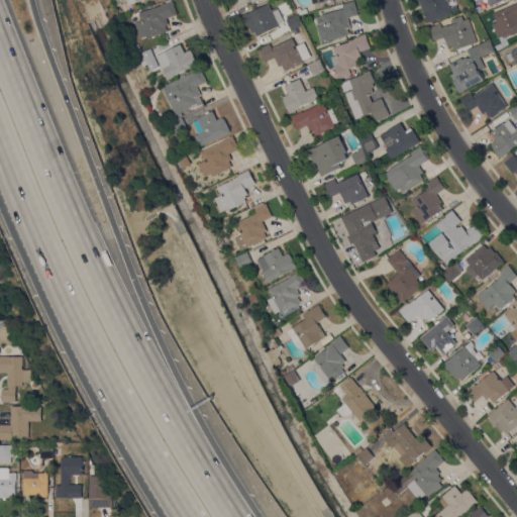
[(139,12),(162,5),(162,4),(173,0),(178,14),(167,17),(169,24),(167,25),(168,30),(166,31),(166,32),(162,33),(163,34),(160,35),(160,34),(147,37),(147,36),(137,38),(133,23),(142,20),(139,12)]
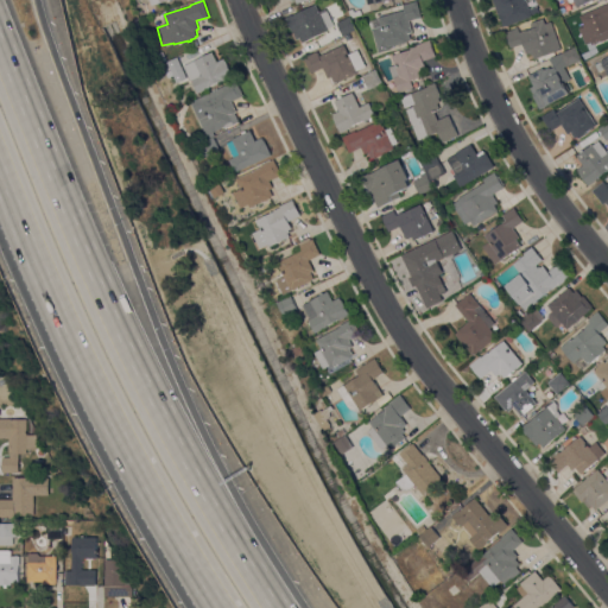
[(536,0),(539,8),(531,11),(532,16),(506,25),(502,26),(501,23),(502,21),(500,14),(499,16),(493,0),(536,0)]
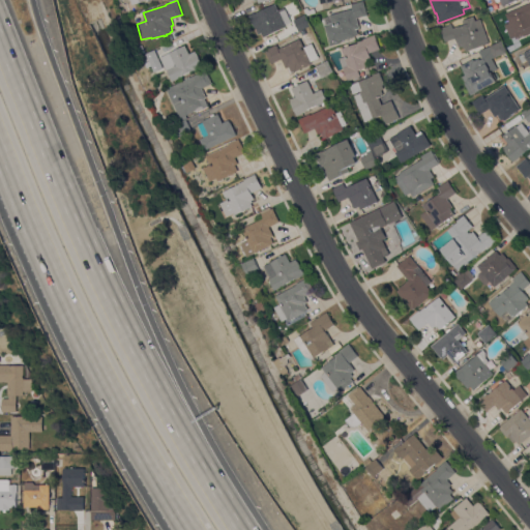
[(529,2),(529,0),(529,33),(526,35),(526,34),(516,38),(516,36),(510,38),(504,25),(509,22),(505,13),(529,2)]
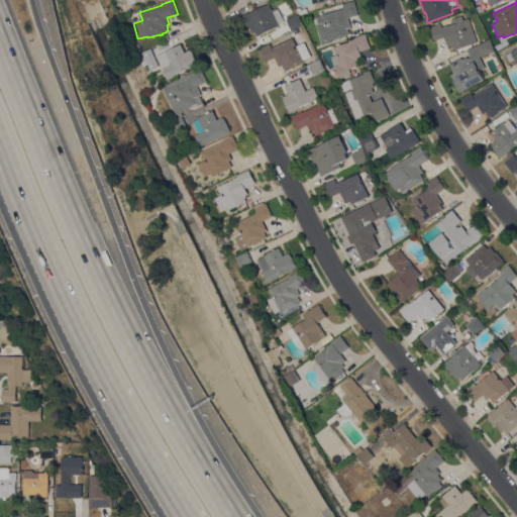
[(354,1),(358,14),(348,17),(350,26),(347,27),(349,33),(347,34),(347,35),(346,35),(347,39),(332,44),(331,41),(322,44),(317,24),(315,17),(322,15),(321,14),(322,14),(321,10),(343,4),(354,1)]
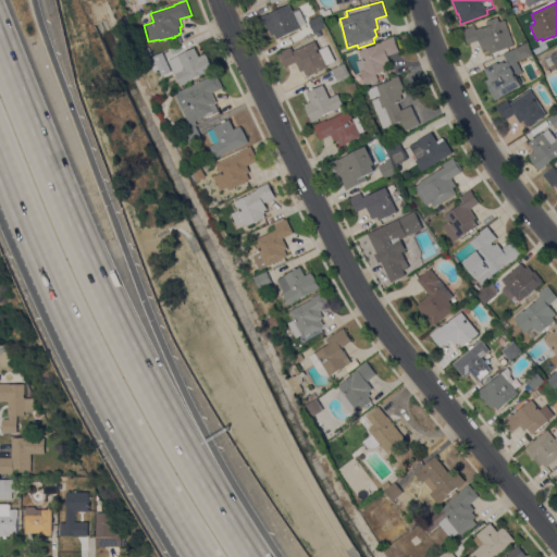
[(277,39),(275,34),(272,36),(262,16),(270,12),(271,13),(289,3),(294,12),(299,10),(306,23),(300,25),(301,27),(277,39)]
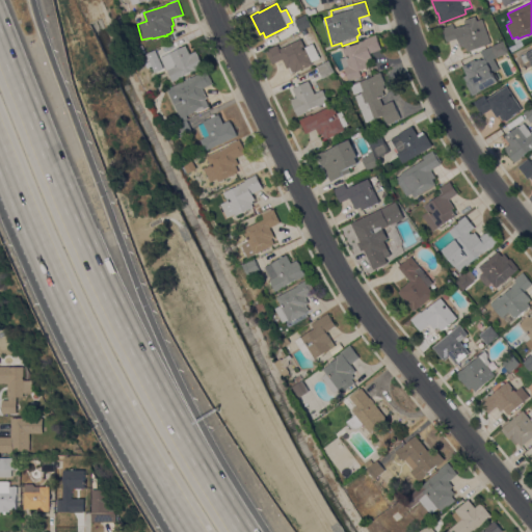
[(308,16),(306,8),(310,7),(310,9),(316,8),(317,12),(308,16)]
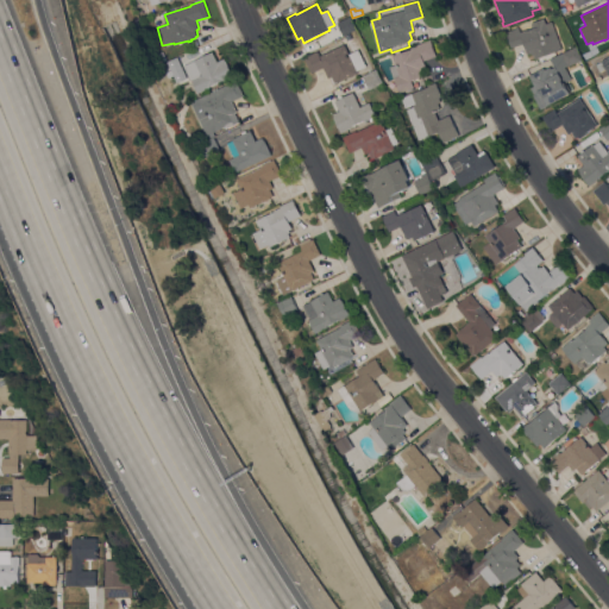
[(337,23),(351,16),(357,30),(344,36),(337,23)]
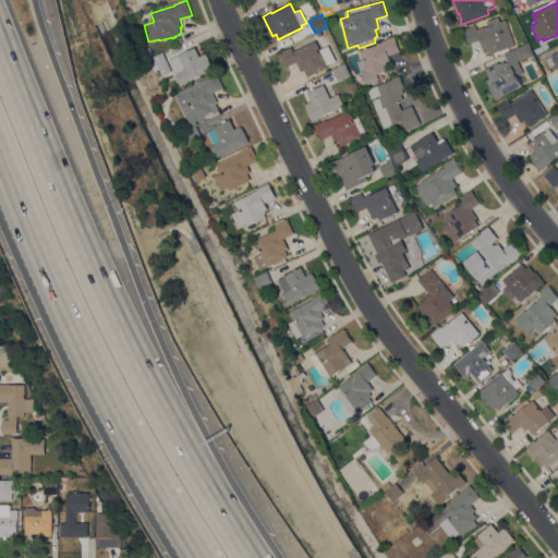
[(516,45),(492,55),(488,48),(484,50),(480,39),(469,44),(463,29),(475,24),(477,29),(484,26),(484,27),(488,25),(487,21),(499,16),(501,22),(506,20),(516,45)]
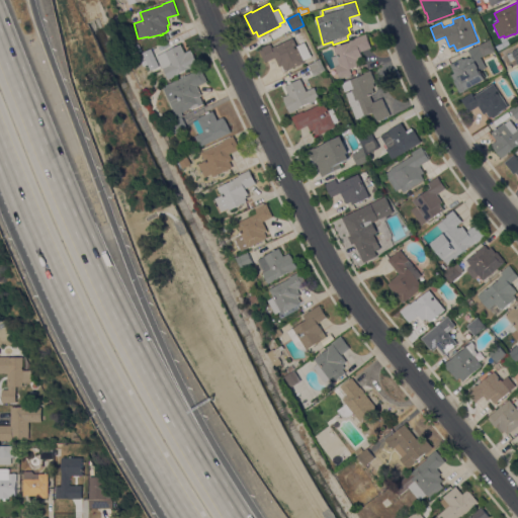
[(355,37),(367,33),(371,48),(361,52),(363,58),(358,60),(360,65),(350,68),(352,75),(340,79),(336,67),(335,67),(331,57),(336,56),(333,48),(337,46),(337,44),(340,42),(341,45),(350,41),(349,40),(355,38),(355,37)]
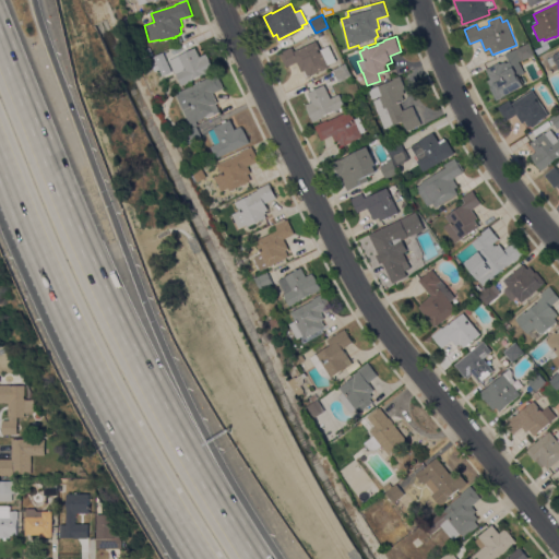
[(294,51),(317,40),(321,49),(329,46),(336,61),(329,64),(329,67),(318,73),(318,74),(312,76),(312,75),(311,76),(310,74),(307,76),(305,71),(302,72),(297,62),(286,68),(280,52),(292,47),(294,51)]
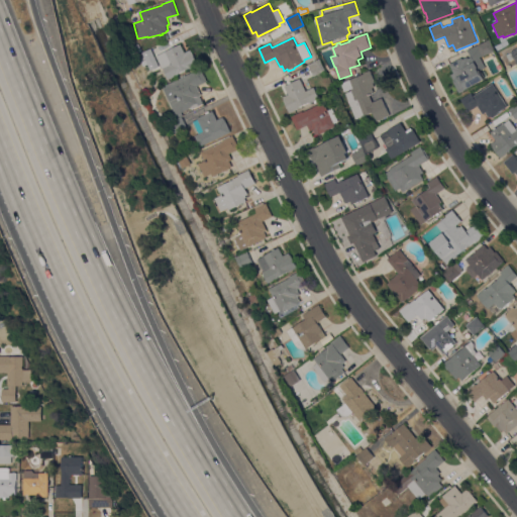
[(449,64),(462,58),(462,59),(467,57),(468,58),(471,57),(468,49),(490,39),(495,50),(482,57),(482,56),(480,57),(486,68),(481,70),(485,77),(484,77),(485,79),(459,93),(452,81),(453,80),(450,74),(453,73),(450,68),(451,68),(449,64)]
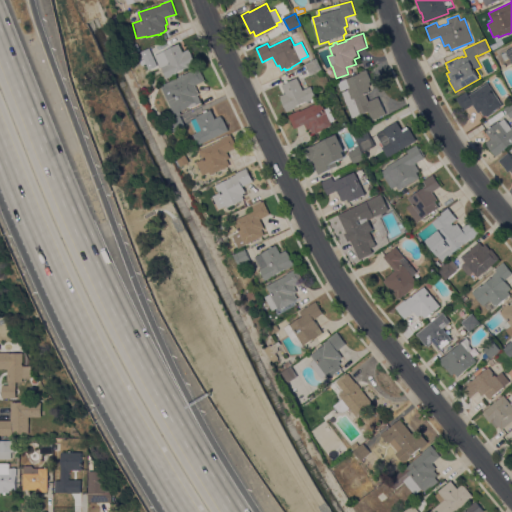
[(130,47),(138,43),(141,50),(134,54),(130,47)]
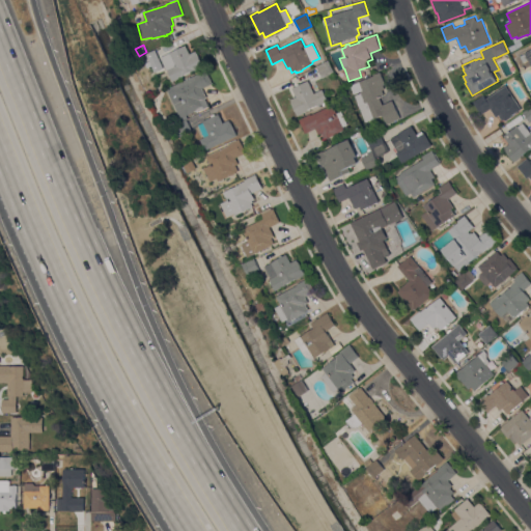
[(195,71),(185,76),(174,81),(168,70),(162,56),(186,45),(190,54),(196,51),(197,53),(198,53),(204,66),(195,71)]
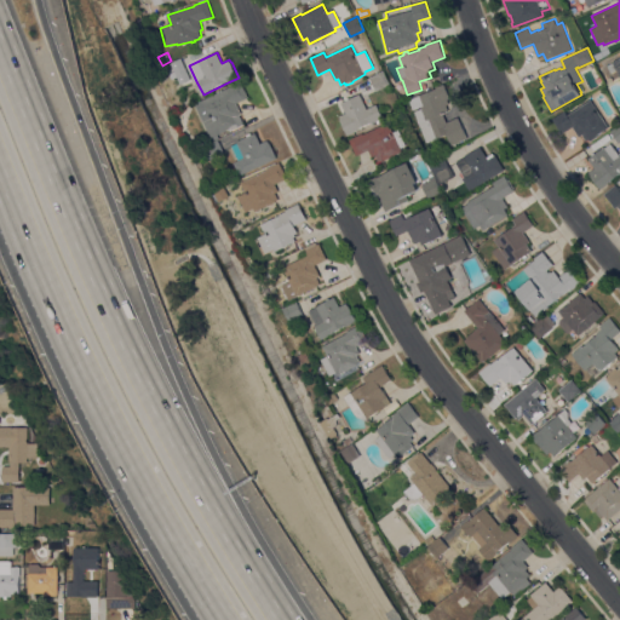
[(619,76),(616,70),(612,73),(607,64),(619,57),(619,76)]
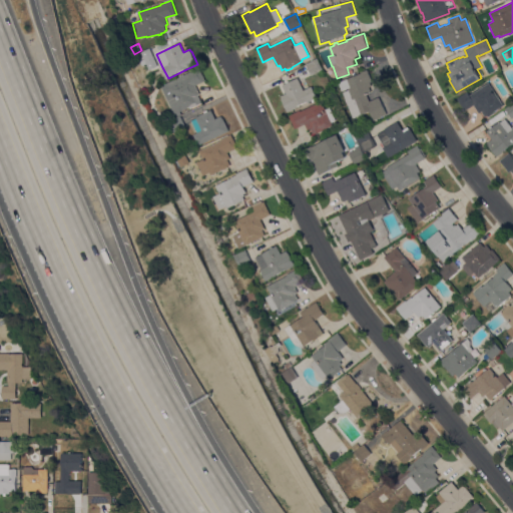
[(150,48),(155,59),(143,64),(138,54),(150,48)]
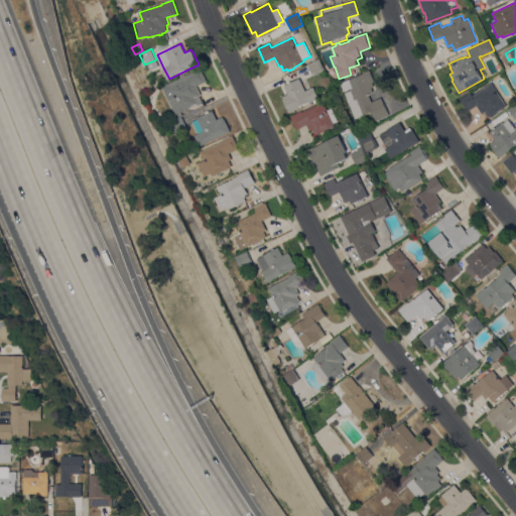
[(312,76),(307,65),(319,59),(325,70),(312,76)]
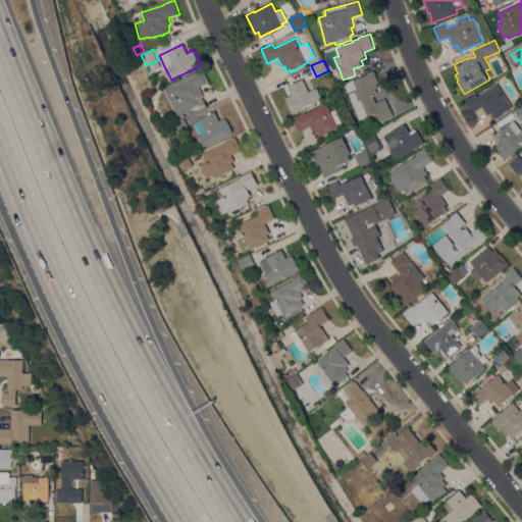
[(176,121),(175,120),(180,117),(165,88),(203,68),(210,82),(200,87),(204,96),(203,97),(207,104),(196,110),(195,108),(187,112),(188,116),(186,117),(176,121)]
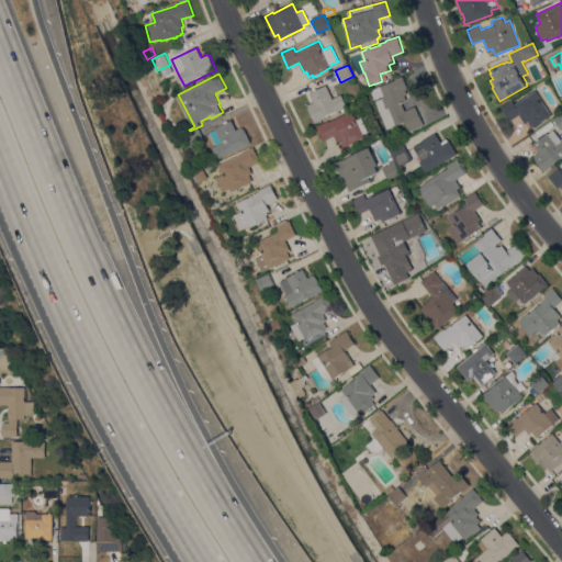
[(375,101),(382,98),(381,97),(375,99),(371,90),(403,76),(407,87),(406,88),(407,90),(406,90),(407,94),(405,96),(407,100),(402,103),(405,111),(415,107),(423,124),(408,131),(405,121),(388,128),(375,101)]
